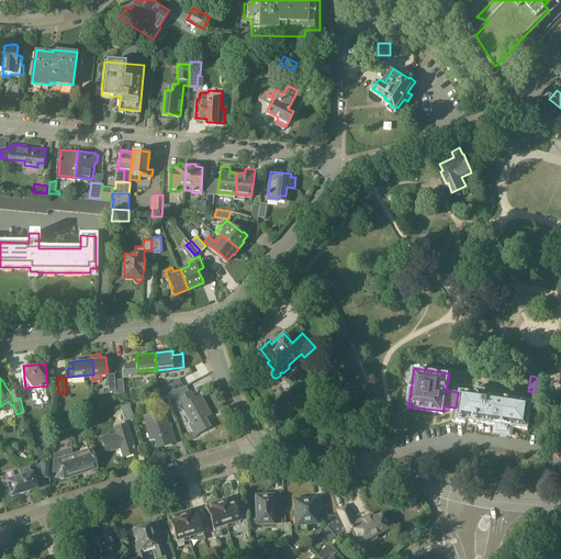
[(161,392),(168,390),(175,388),(172,381),(159,384),(161,392)]
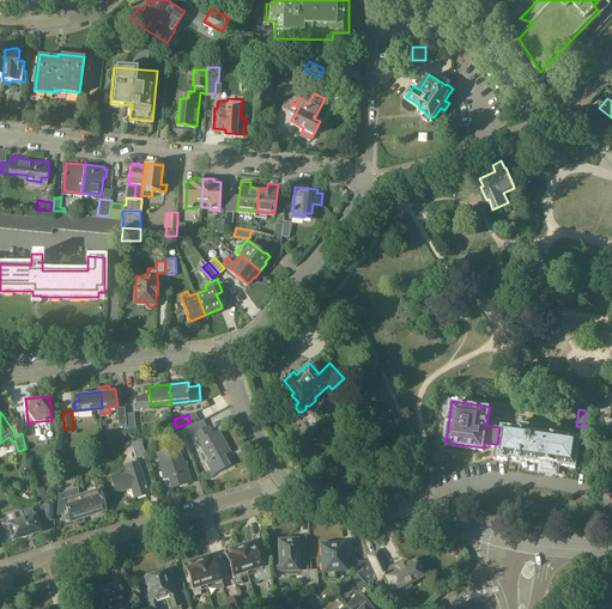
[(199,420),(191,422),(183,425),(186,433),(187,433),(197,430),(211,458),(208,460),(214,470),(230,462),(224,452),(230,449),(219,428),(213,432),(210,424),(201,428),(199,420)]
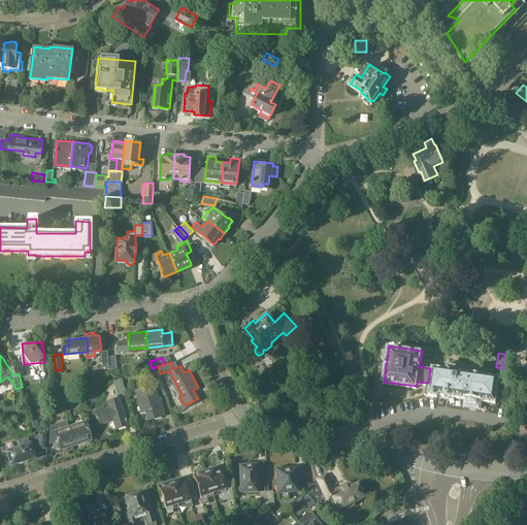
[(160,373),(158,366),(152,368),(155,381),(156,383),(163,381),(161,373),(160,373)]
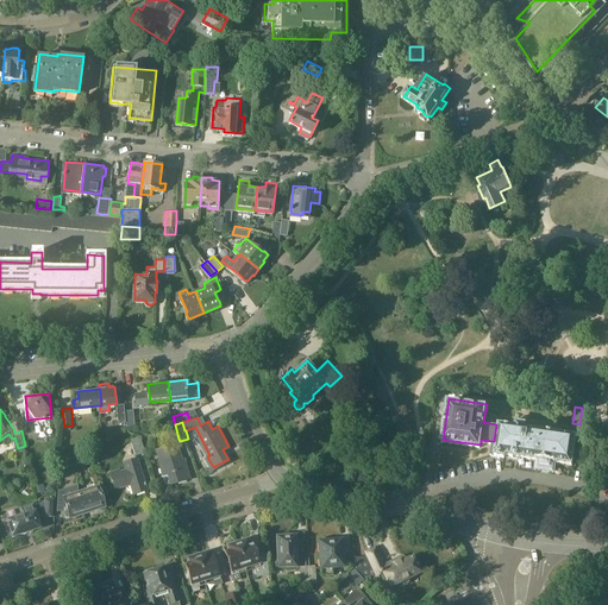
[(493,441),(491,453),(506,455),(506,453),(513,454),(521,457),(521,455),(537,458),(536,466),(555,470),(556,460),(572,462),(577,435),(526,428),(526,423),(516,422),(516,427),(500,424),(496,424),(494,441),(493,441)]
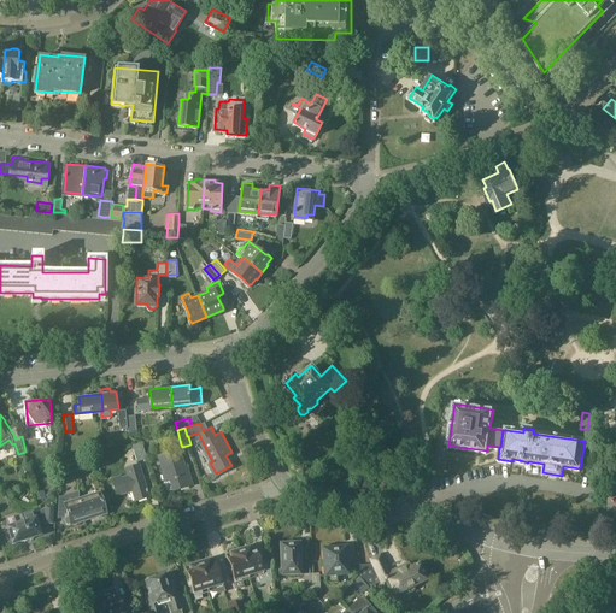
[(144,440),(133,443),(138,460),(148,457),(144,440)]
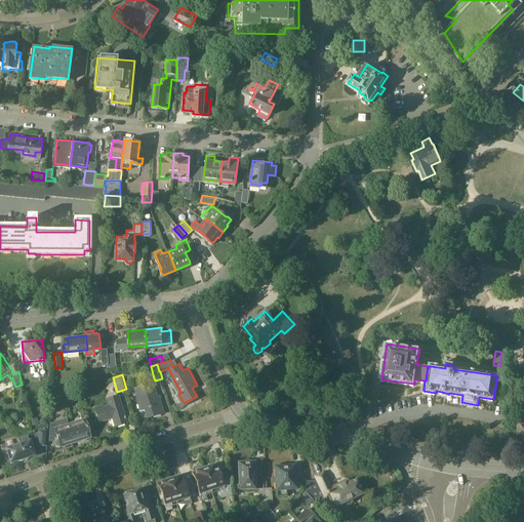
[(149,415),(164,410),(162,400),(160,401),(154,380),(136,386),(143,407),(146,406),(149,415)]
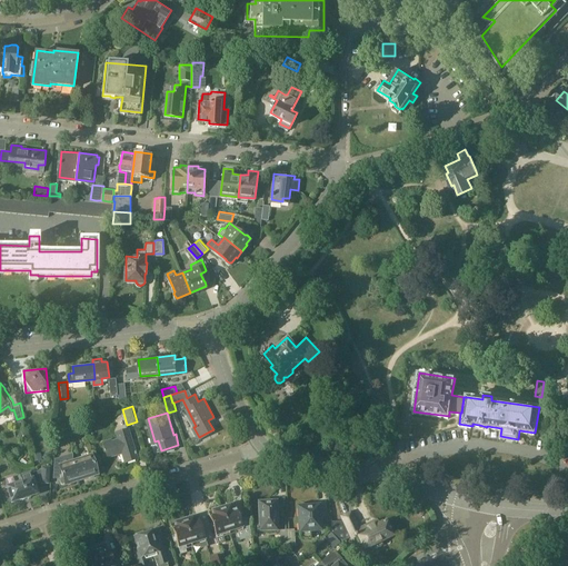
[(72,424),(72,427),(72,434),(78,433),(78,430),(85,429),(85,423),(72,424)]
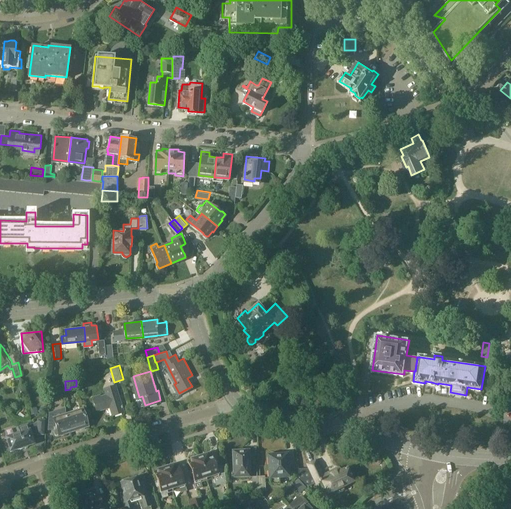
[(114,414),(124,411),(116,384),(105,387),(107,393),(94,397),(98,409),(111,405),(114,414)]
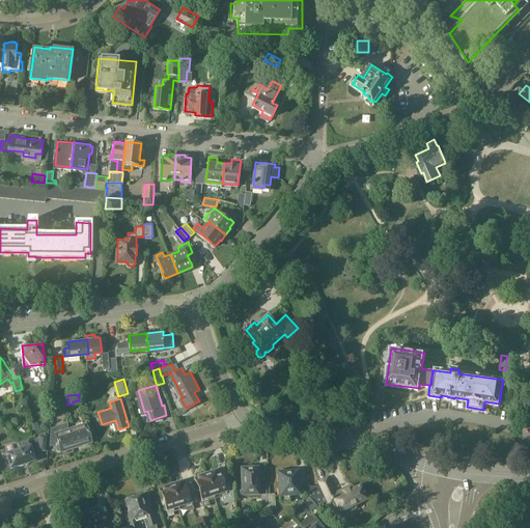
[(87,422),(70,428),(75,446),(92,440),(87,422)]
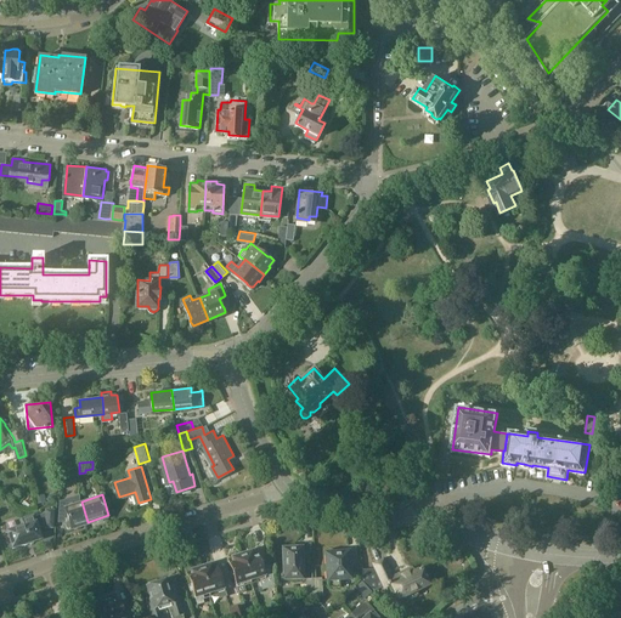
[(88,522),(82,502),(67,506),(67,508),(63,509),(68,520),(67,522),(68,526),(71,528),(73,527),(74,527),(88,522)]
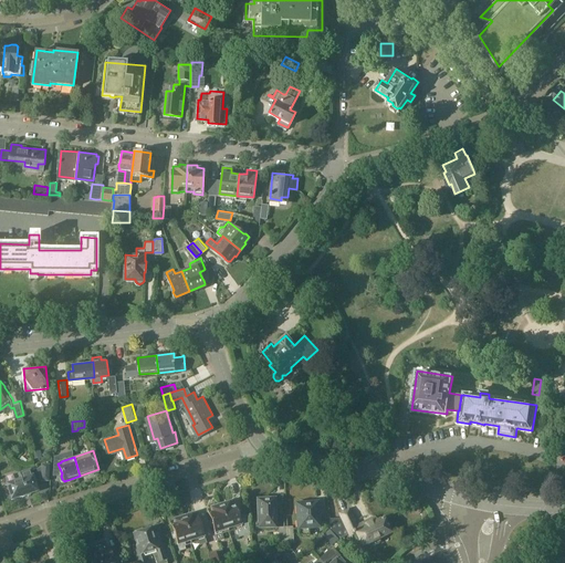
[(8,482),(12,497),(23,493),(23,494),(32,491),(38,489),(34,479),(42,477),(42,478),(49,479),(50,462),(43,462),(43,466),(31,469),(31,468),(21,471),(23,478),(8,482)]
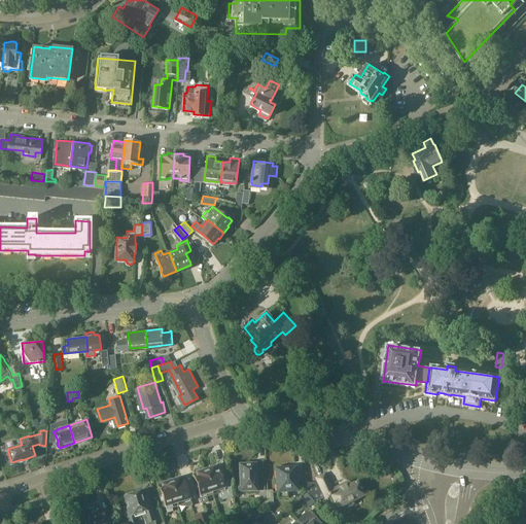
[(257,489),(261,489),(261,488),(266,488),(265,479),(261,476),(257,476),(256,463),(250,463),(249,462),(244,462),(243,463),(241,463),(242,489),(257,489)]
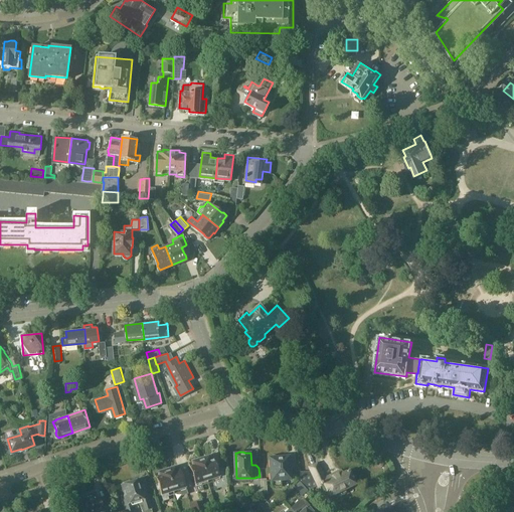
[(282,478),(292,477),(290,456),(287,456),(287,454),(278,455),(278,454),(277,454),(276,454),(275,453),(274,454),(273,454),(272,455),(272,456),(272,457),(274,485),(283,484),(282,478)]
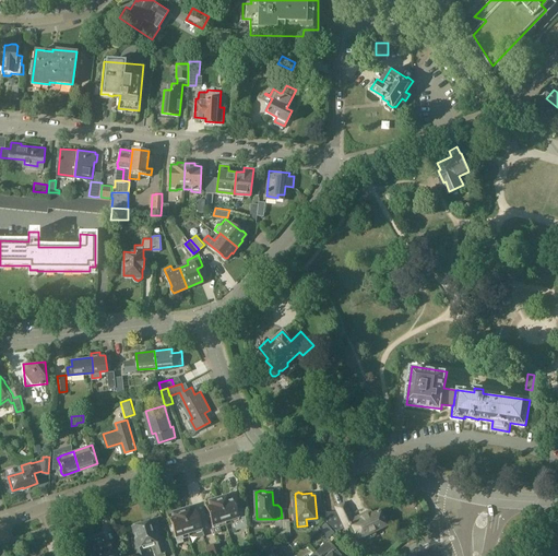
[(220,496),(218,496),(226,519),(233,517),(236,529),(247,525),(245,507),(237,509),(232,493),(228,494),(226,494),(224,493),(221,495),(220,496)]
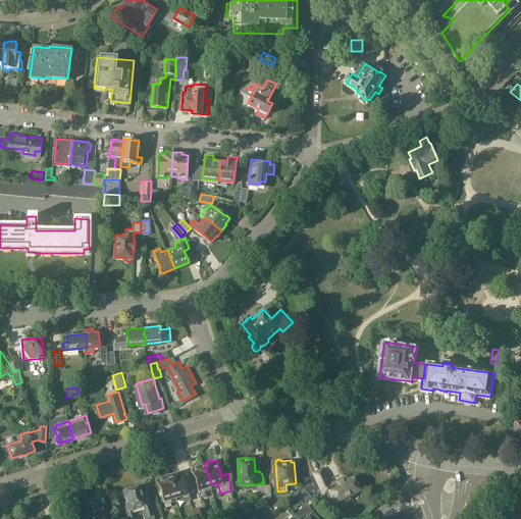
[(204,487),(211,484),(204,463),(203,464),(201,463),(198,464),(197,466),(196,466),(196,467),(192,468),(201,496),(207,494),(204,487)]
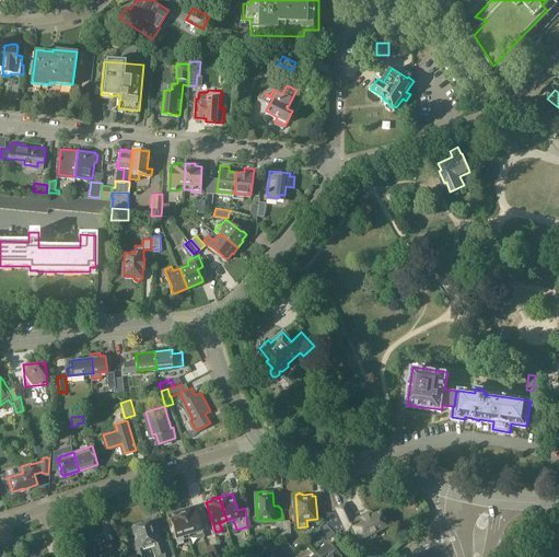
[(337,530),(347,525),(348,526),(353,524),(360,537),(370,533),(373,536),(377,534),(379,530),(388,525),(381,510),(373,513),(372,510),(353,518),(347,501),(338,506),(339,509),(328,510),(329,520),(337,530)]
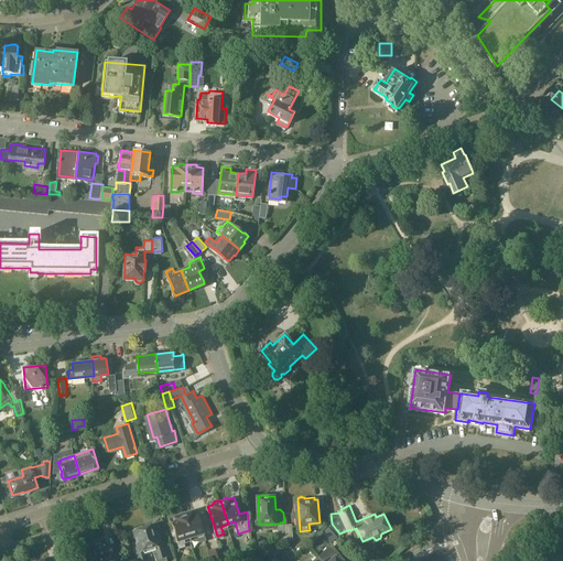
[(185,513),(183,513),(192,540),(198,538),(199,541),(206,539),(196,509),(193,510),(191,510),(190,510),(185,511),(185,513)]
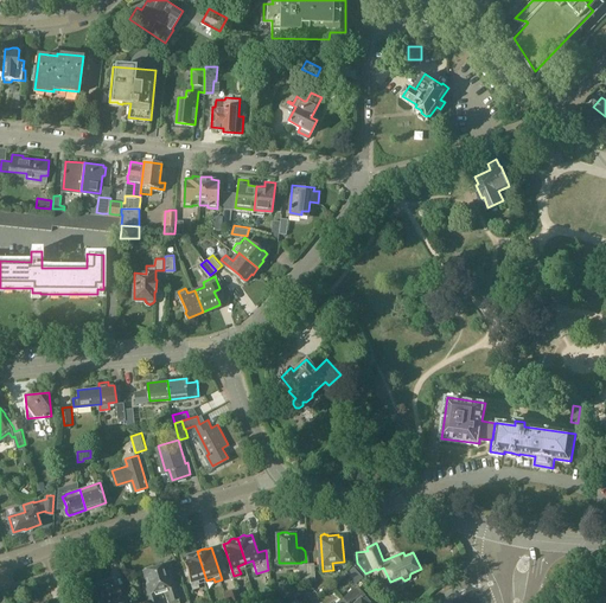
[(199,583),(206,581),(197,551),(196,552),(195,551),(190,552),(190,555),(187,555),(187,556),(184,557),(192,584),(193,588),(201,587),(199,583)]
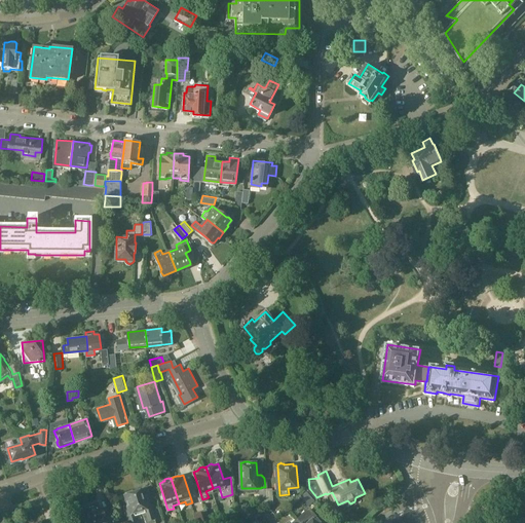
[(150,522),(156,521),(155,518),(150,500),(148,500),(146,493),(144,494),(143,488),(125,494),(128,505),(125,506),(130,522),(137,520),(136,515),(143,512),(147,522),(150,522)]
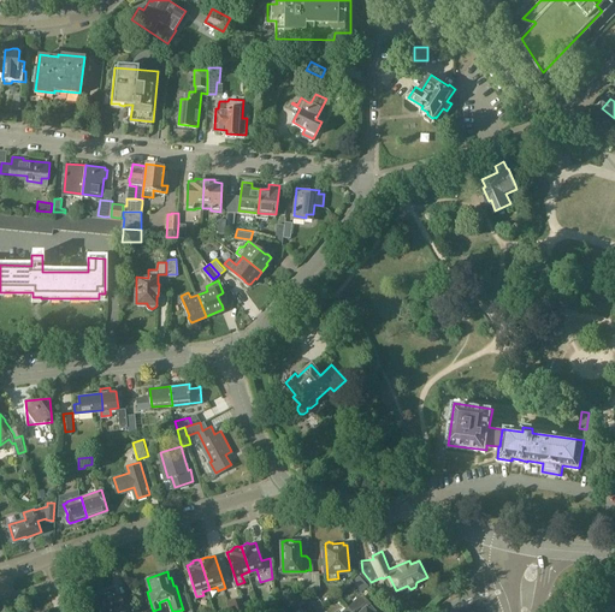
[(370,584),(360,574),(353,578),(362,590),(370,584)]
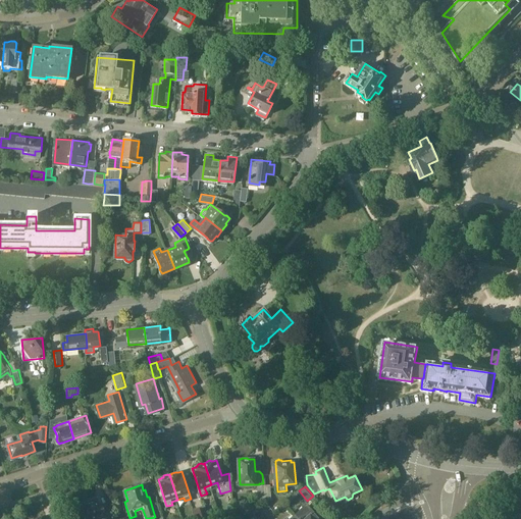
[(88,518),(106,518),(101,503),(99,504),(97,500),(84,504),(88,518)]
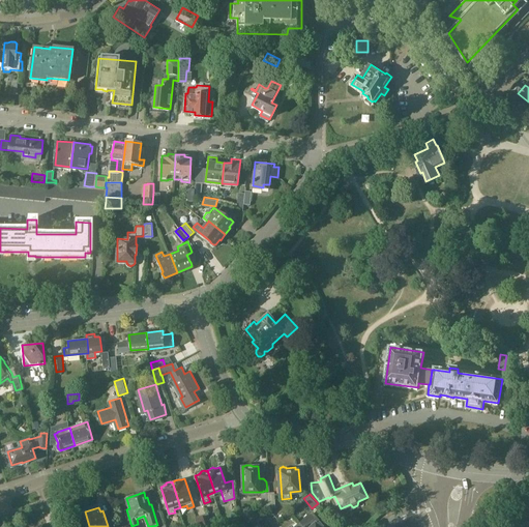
[(264,509),(260,514),(267,522),(271,518),(264,509)]
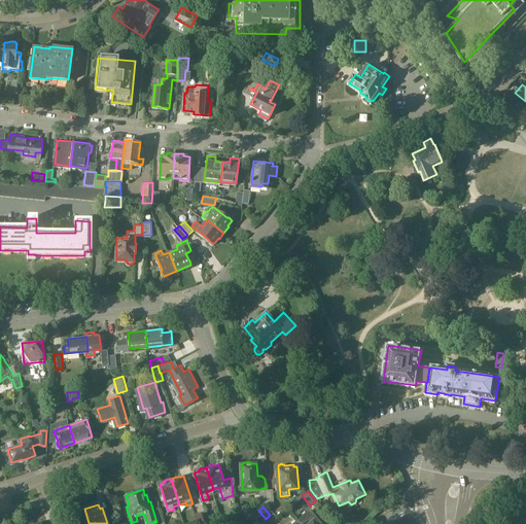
[(300,519),(304,523),(323,523),(309,508),(299,518),(300,519)]
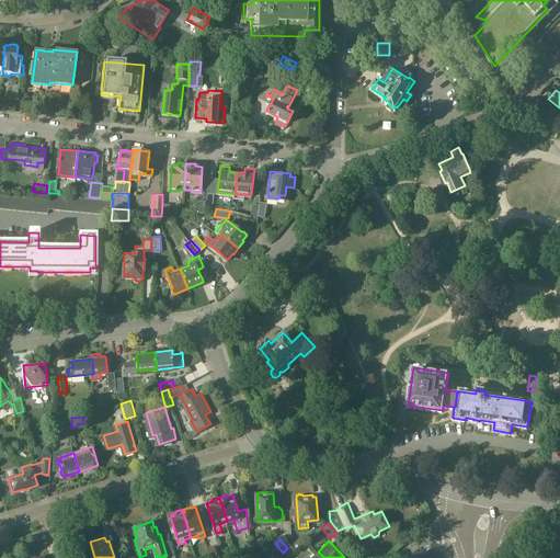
[(221,544),(215,546),(218,556),(224,554),(221,544)]
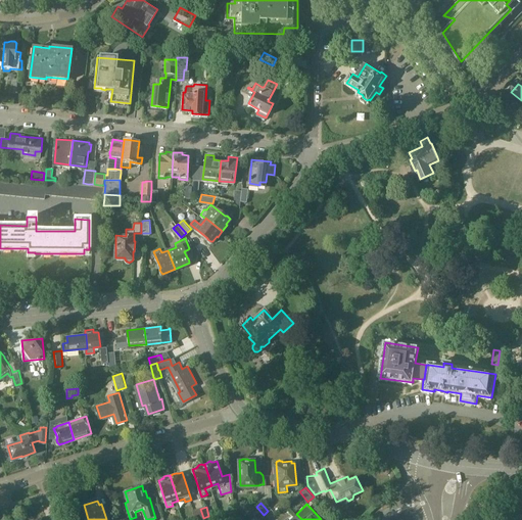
[(264,515),(256,507),(251,510),(258,519),(264,515)]
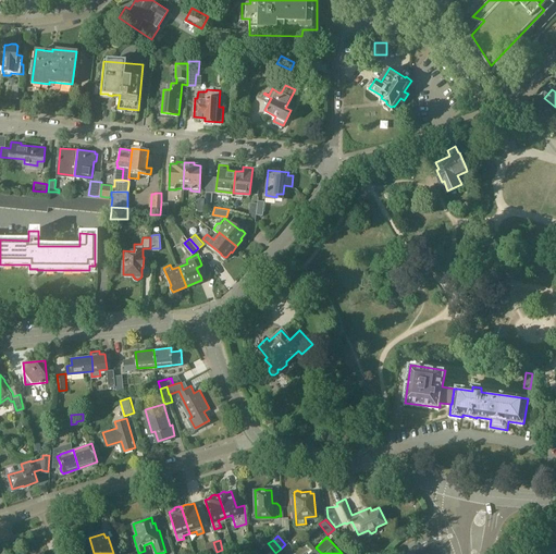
[(210,553),(217,552),(213,542),(207,544),(209,553),(210,553)]
